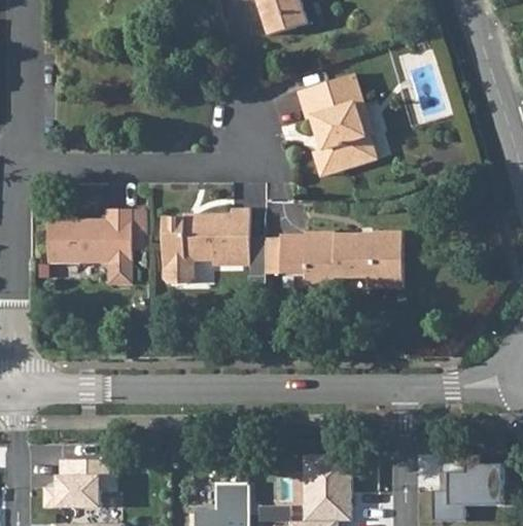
[(255,0),(268,34),(305,23),(298,0),(255,0)]
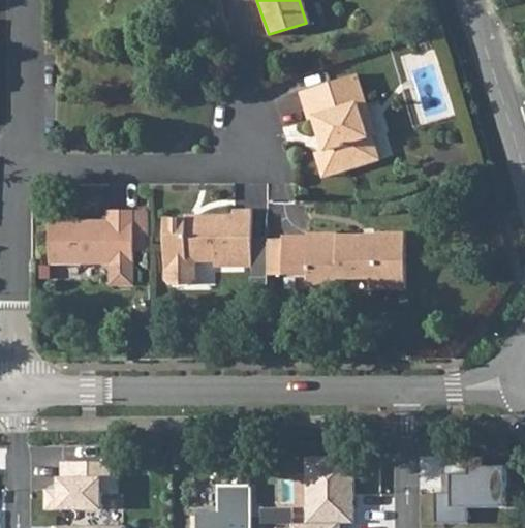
[(361,105),(365,104),(356,75),(326,85),(335,111),(310,118),(321,152),(314,154),(319,171),(343,163),(346,169),(371,162),(364,138),(371,136),(361,105)]
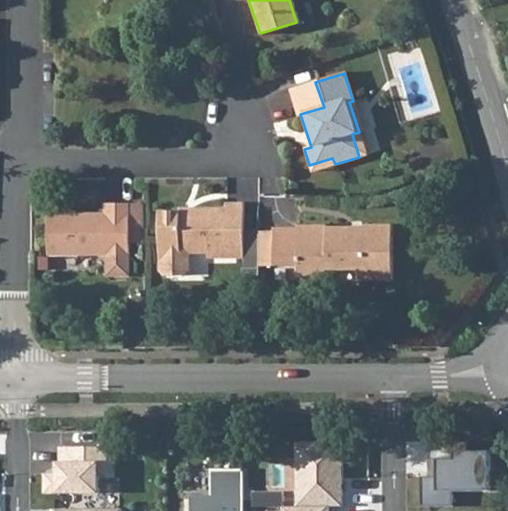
[(289,90),(297,116),(300,114),(324,107),(315,82),(289,90)]
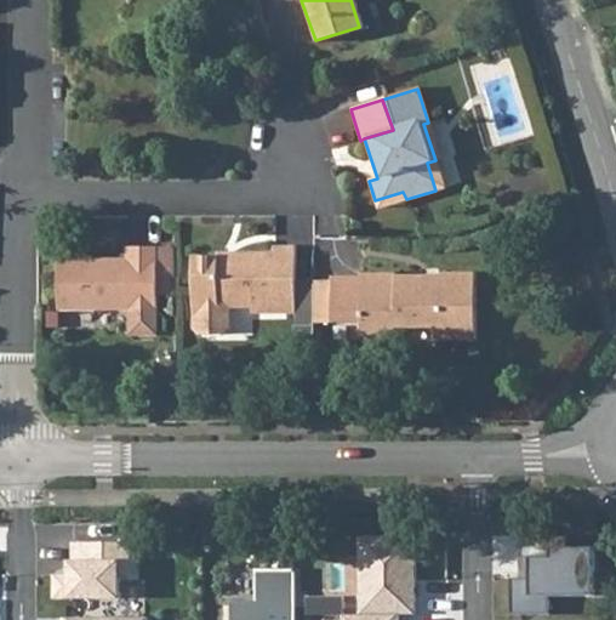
[(435,160),(439,159),(428,123),(423,124),(435,160)]
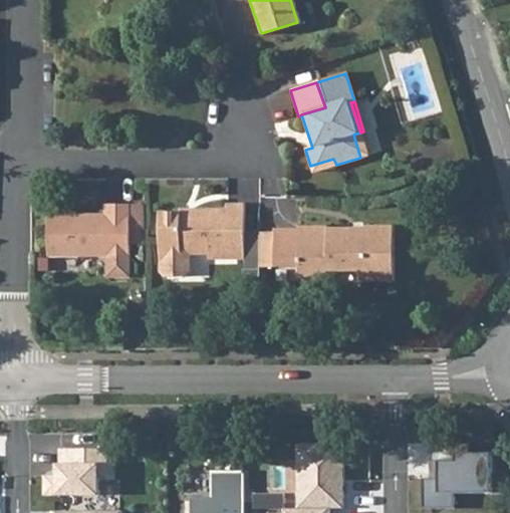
[(360,158),(367,155),(360,133),(353,135),(360,158)]
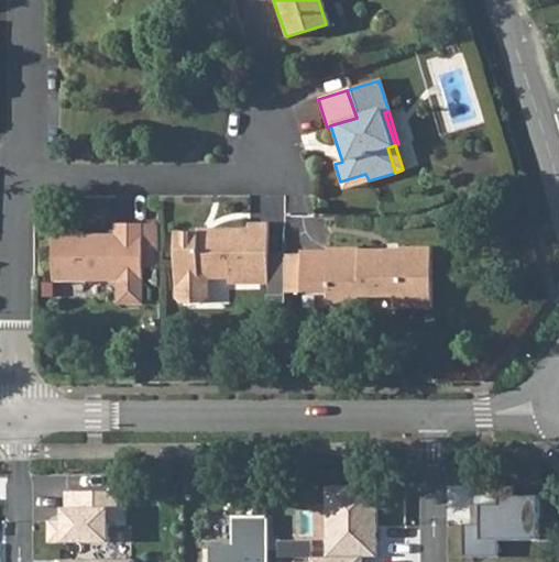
[(340,182),(342,189),(369,180),(365,174),(340,182)]
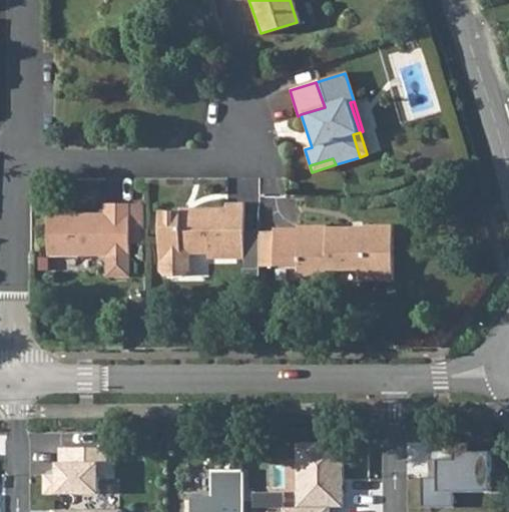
[(206,260),(242,259),(242,201),(223,202),(223,207),(191,207),(191,210),(157,210),(157,272),(163,277),(182,277),(187,272),(187,253),(205,253),(206,260)]
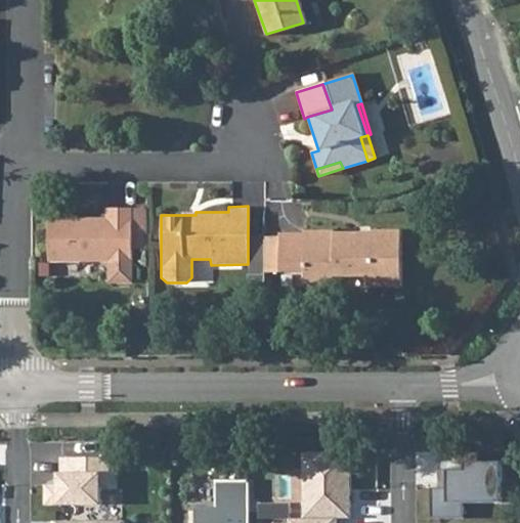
[(145,208),(104,208),(104,218),(47,218),(47,261),(106,261),(106,277),(112,282),(125,282),(130,277),(130,248),(145,248),(145,208)]
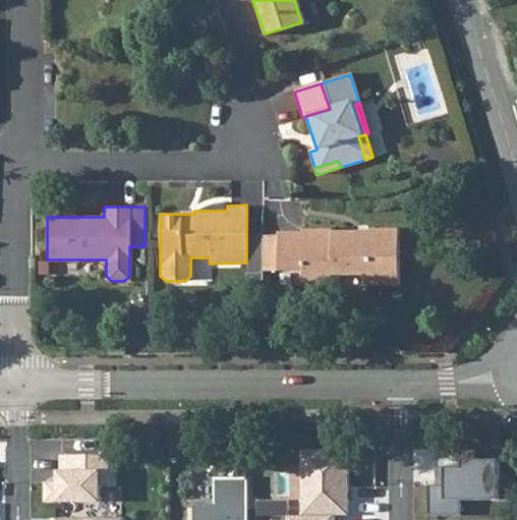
[(362,285),(397,285),(397,229),(367,229),(367,231),(330,231),(330,229),(301,229),(301,231),(277,231),(277,235),(277,269),(277,270),(301,270),(301,285),(331,285),(331,275),(362,275),(362,285)]
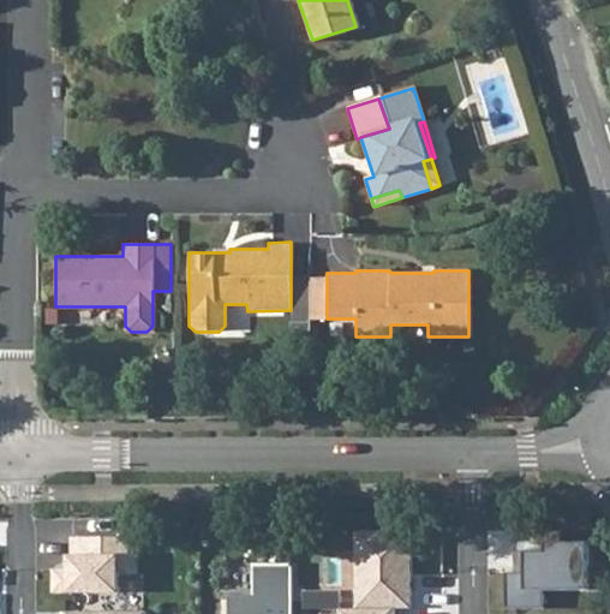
[(327,278),(309,278),(309,317),(327,317),(327,278)]
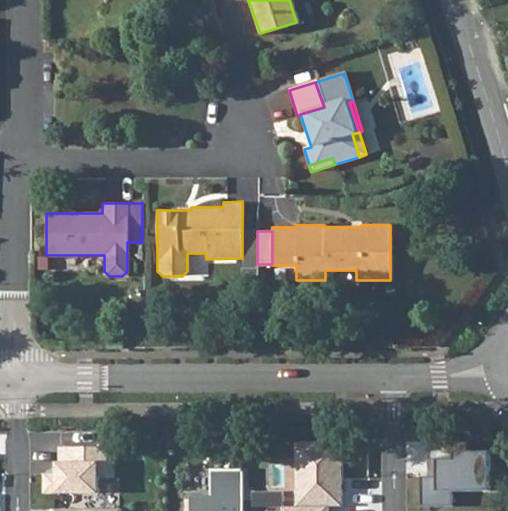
[(344,444),(297,442),(294,504),(330,506),(341,505),(344,444)]
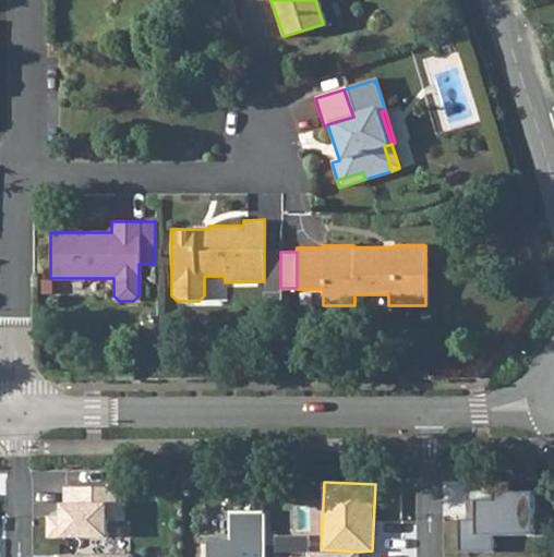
[(128,488),(64,488),(63,536),(111,536),(112,519),(127,519),(128,488)]
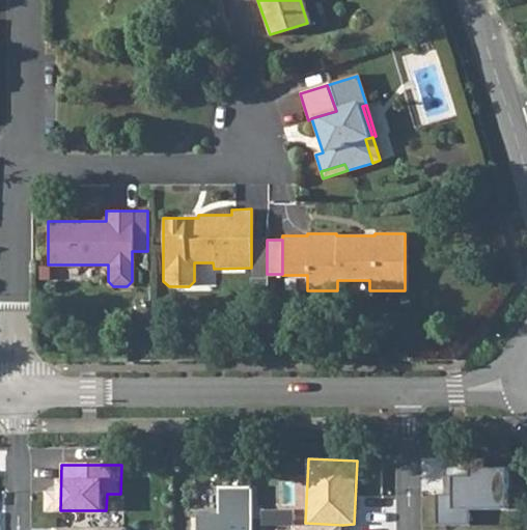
[(509,467),(472,466),(472,476),(454,476),(454,495),(435,493),(435,523),(465,525),(466,506),(509,506),(509,467)]
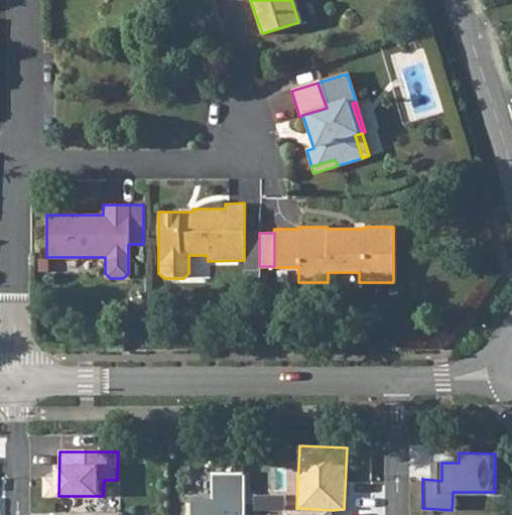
[(241,514),(241,473),(212,473),(212,498),(193,499),(193,514),(241,514)]
